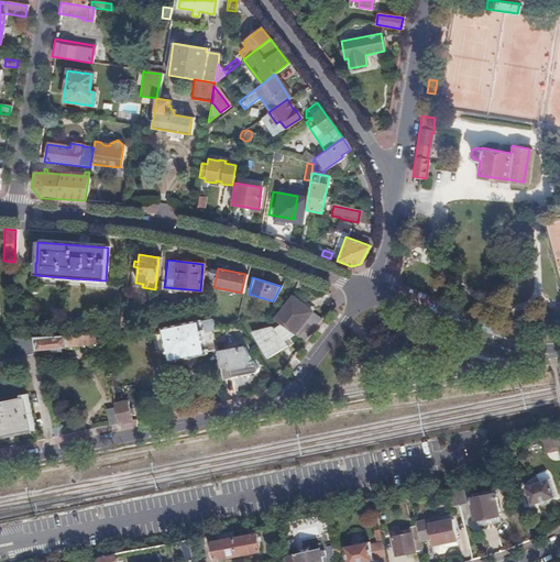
[(293,334),(310,311),(292,297),(274,319),(281,324),(288,330),(293,334)]
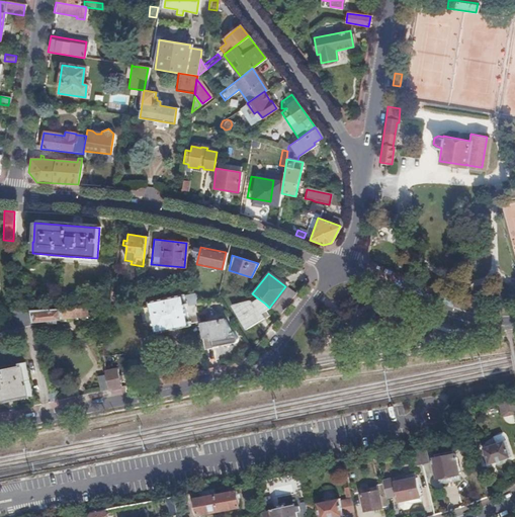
[(278,314),(294,292),(285,286),(269,308),(278,314)]
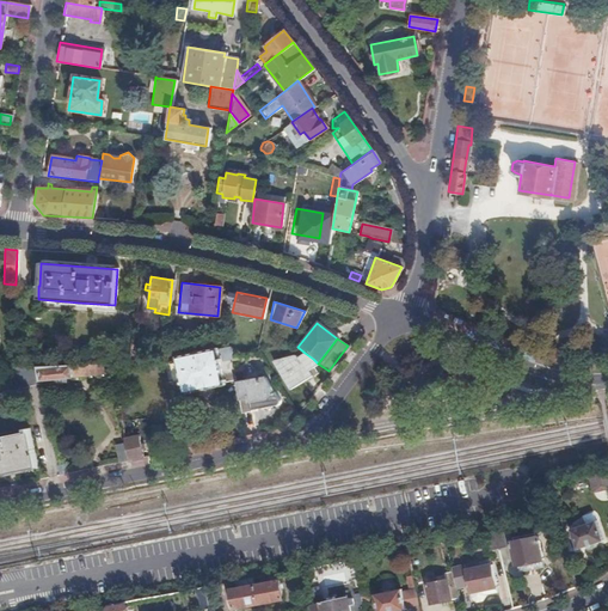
[(222,382),(234,379),(229,355),(227,347),(215,349),(215,348),(173,358),(182,393),(222,385),(222,382)]
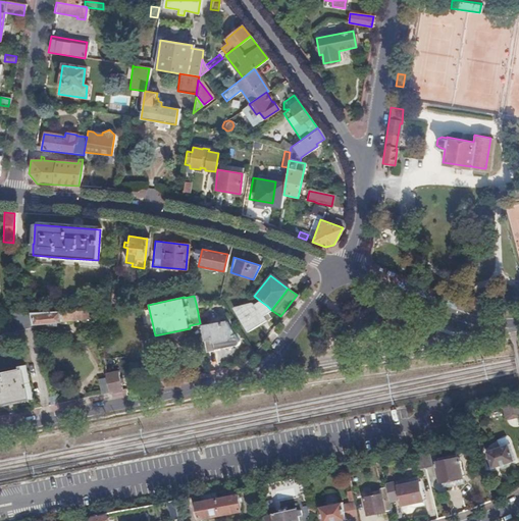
[(267,306),(260,301),(252,305),(251,303),(231,307),(247,331),(263,317),(260,313),(267,306)]
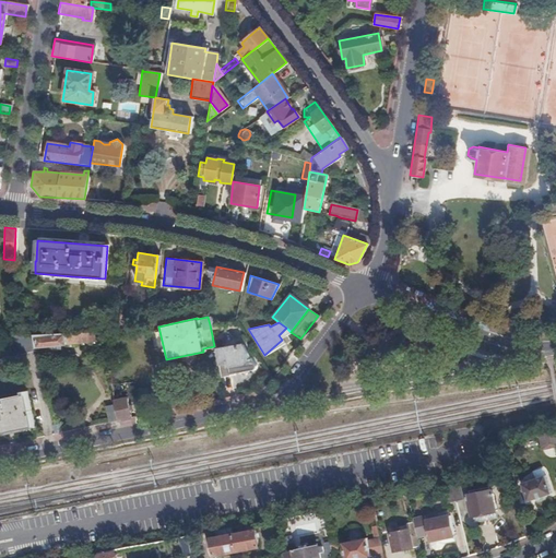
[(35,347),(99,341),(98,331),(33,335),(35,347)]
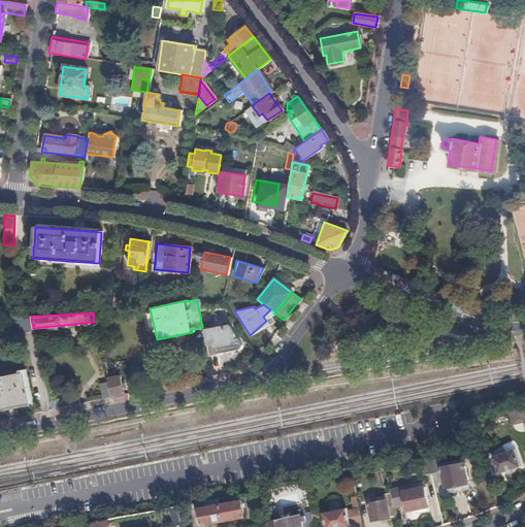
[(0,337),(34,330),(33,328),(31,317),(9,318),(0,320),(0,337)]
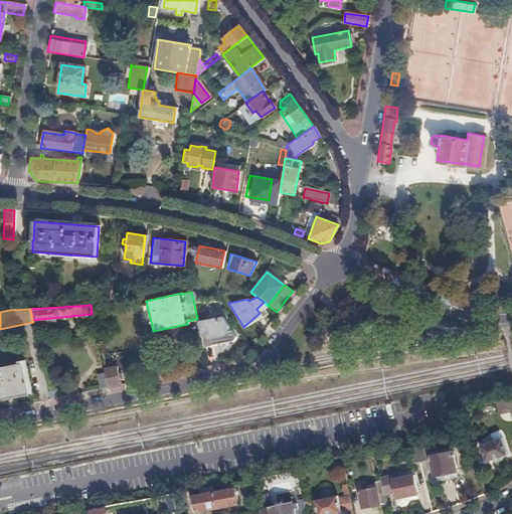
[(198,321),(200,335),(211,334),(213,343),(234,339),(234,338),(235,337),(230,328),(228,329),(228,326),(222,317),(198,321)]
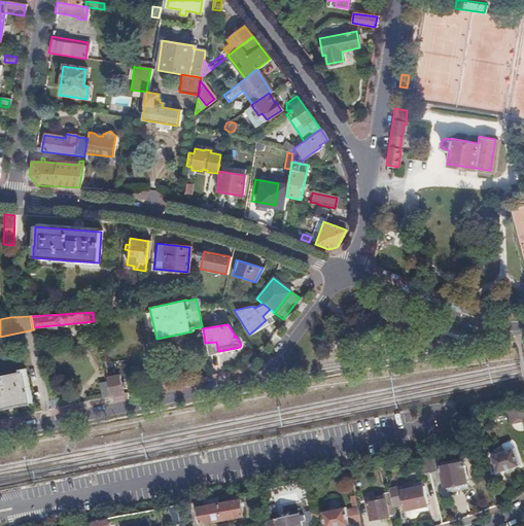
[(0,408),(30,402),(23,369),(21,370),(21,373),(0,376),(0,408)]
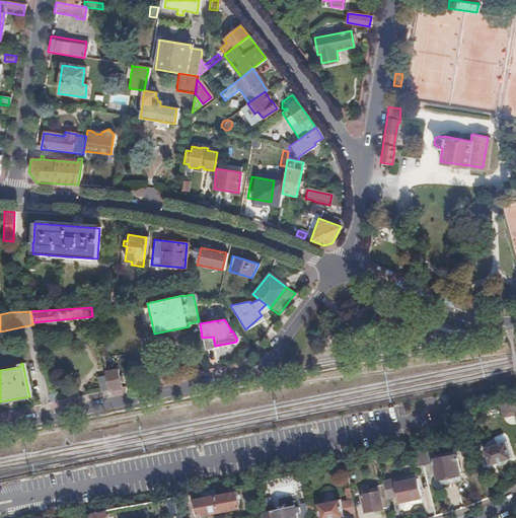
[(108,390),(121,387),(117,369),(105,372),(105,375),(108,390)]
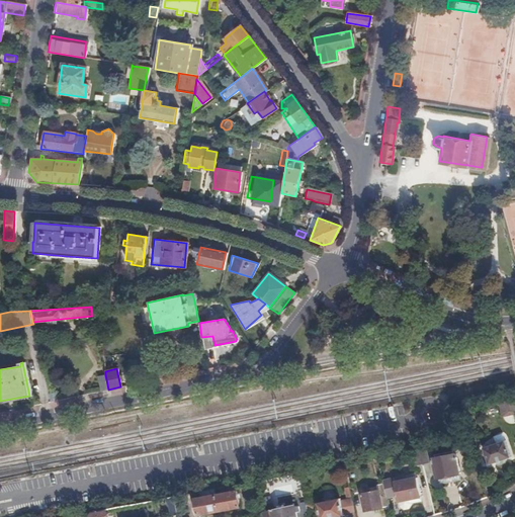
[(100,392),(108,390),(105,374),(97,375),(100,392)]
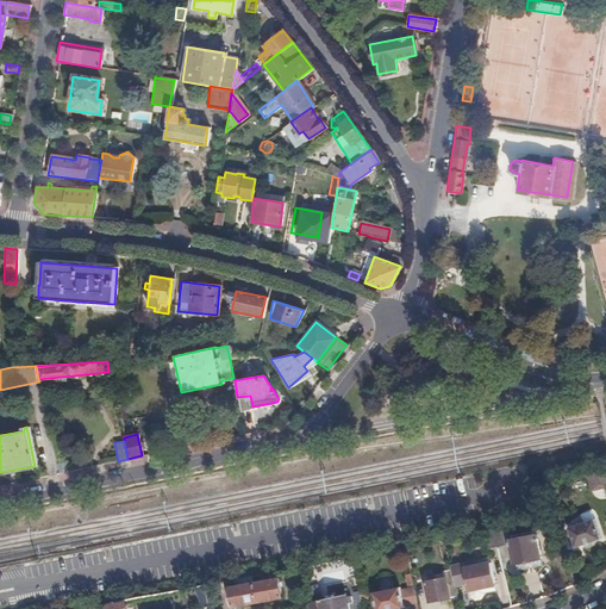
[(58,473),(67,472),(66,461),(56,464),(58,473)]
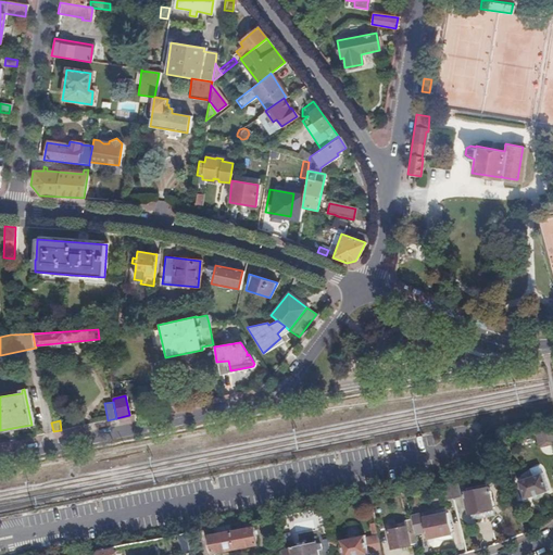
[(552,429),(535,432),(537,443),(545,442),(547,445),(552,443),(552,429)]
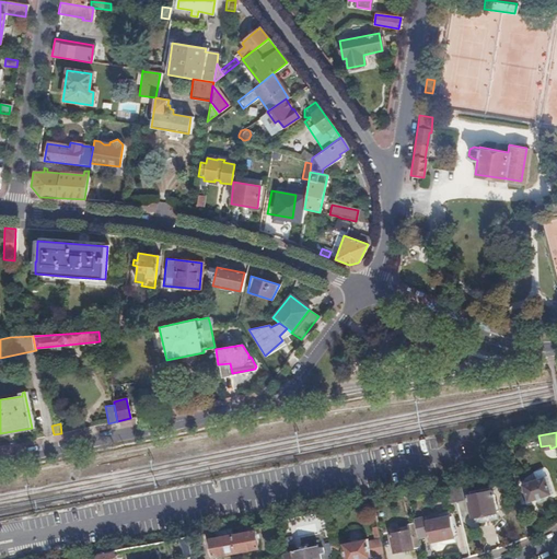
[(522,487),(518,489),(522,501),(526,499),(528,503),(550,495),(544,477),(521,485),(522,487)]
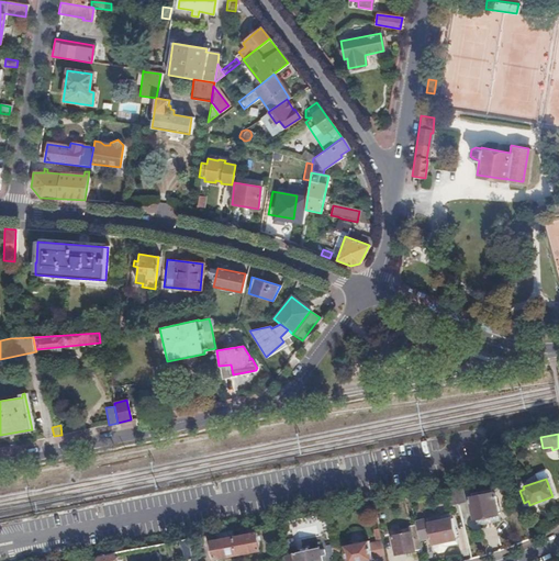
[(455,503),(457,505),(464,504),(460,489),(451,490),(455,503)]
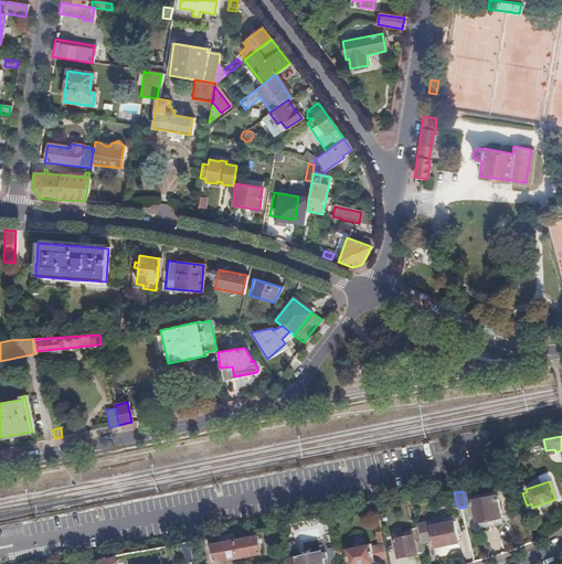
[(458,509),(459,508),(457,506),(454,492),(446,493),(449,514),(458,512),(458,509)]
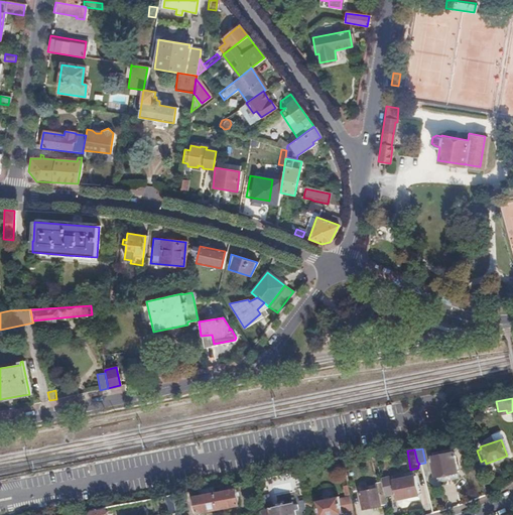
[(435,477),(456,473),(457,473),(453,453),(429,458),(434,477),(435,477)]
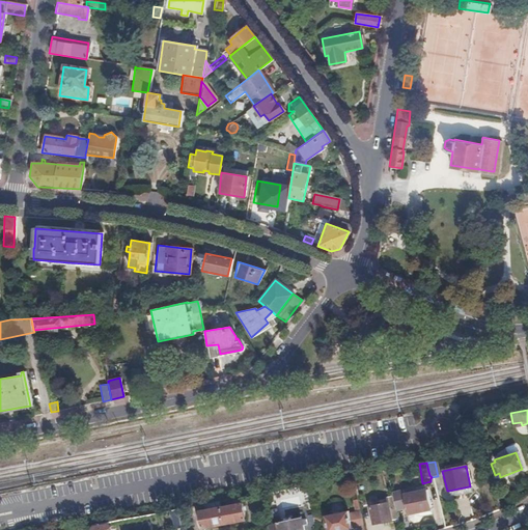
[(470,493),(469,486),(448,491),(450,498),(470,493)]
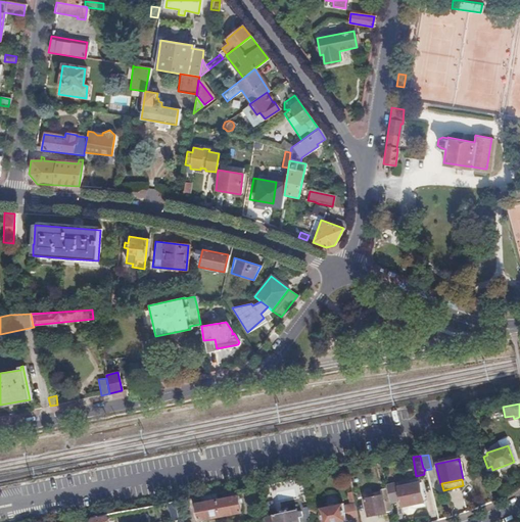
[(420,504),(422,503),(418,483),(410,485),(409,481),(406,482),(406,481),(384,485),(386,494),(387,503),(397,501),(398,503),(400,502),(402,507),(420,504)]
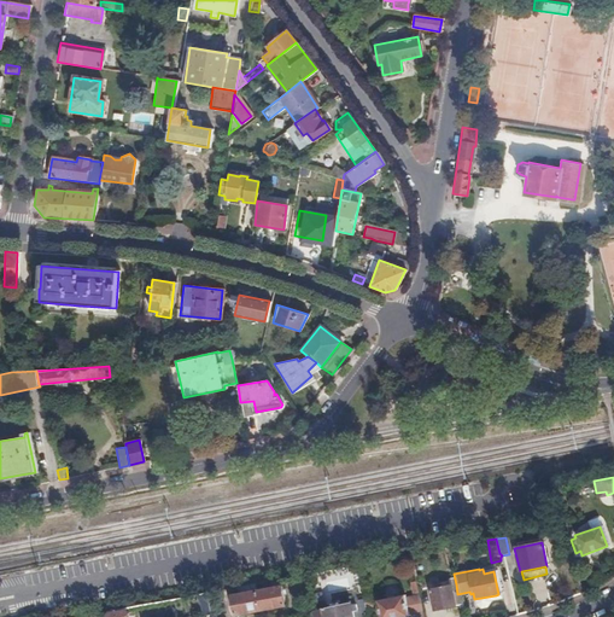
[(433,611),(460,605),(457,594),(456,585),(428,589),(433,611)]
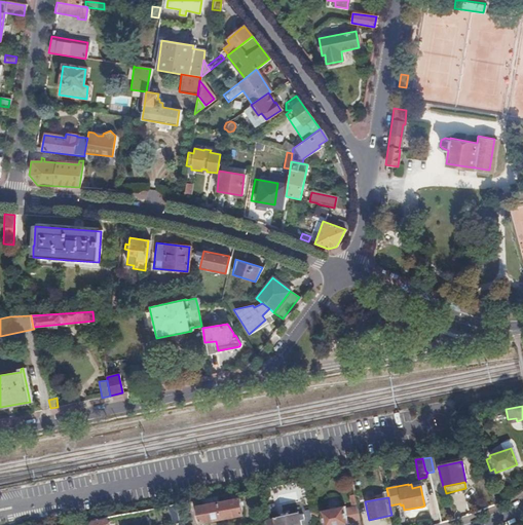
[(237,498),(216,503),(220,519),(241,515),(237,498)]
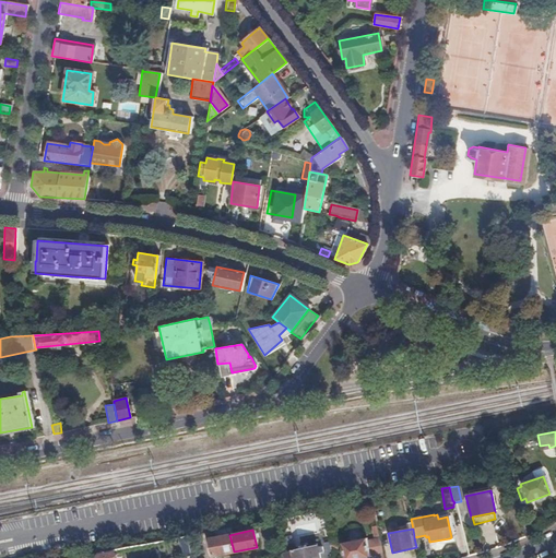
[(234,551),(229,535),(209,538),(212,556),(234,551)]
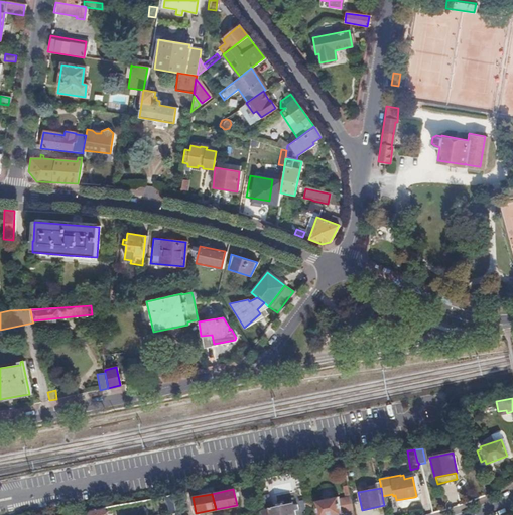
[(174,513),(170,495),(164,496),(168,514),(174,513)]
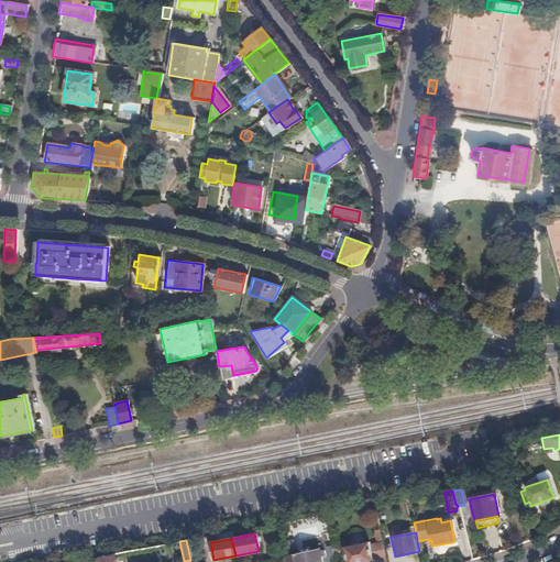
[(371,559),(383,557),(381,542),(368,546),(368,542),(343,548),(346,561),(368,561),(371,561),(371,559)]
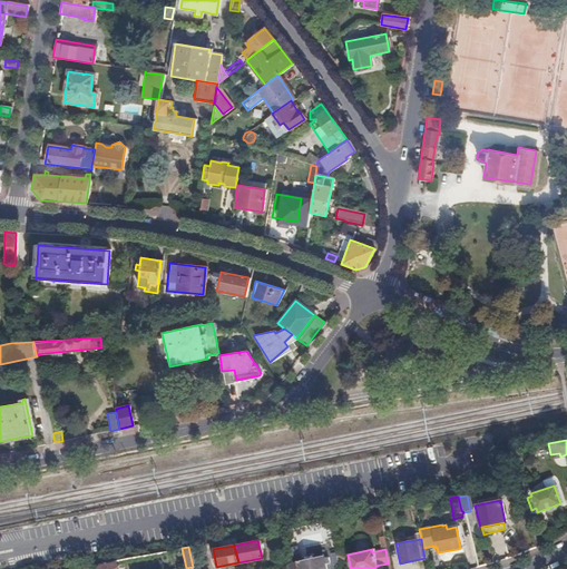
[(296,562),(285,566),(286,568),(323,568),(321,556),(296,561),(296,562)]
